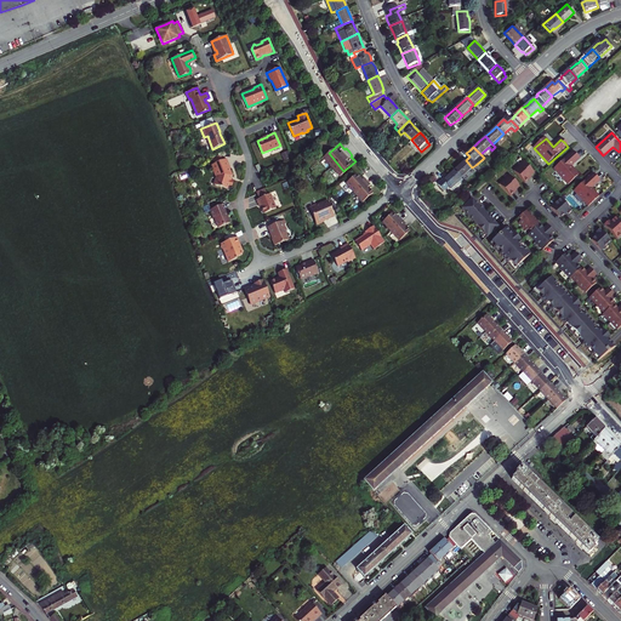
[(576,157),(573,153),(553,170),(568,186),(579,175),(571,166),(580,160),(576,157)]
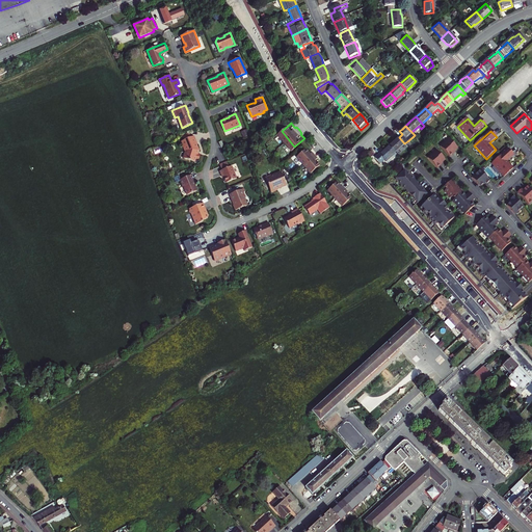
[(185,149),(184,156),(186,158),(195,160),(195,158),(198,158),(200,152),(197,152),(197,150),(195,143),(196,143),(193,135),(190,136),(184,139),(182,139),(185,149)]
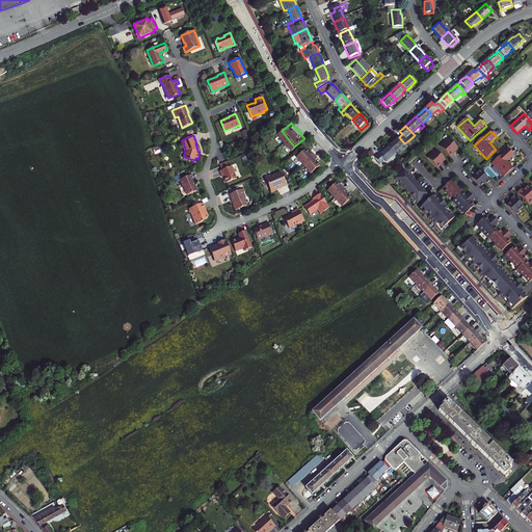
[(389,145),(395,153),(404,143),(399,137),(396,139),(395,139),(394,141),(389,145)]
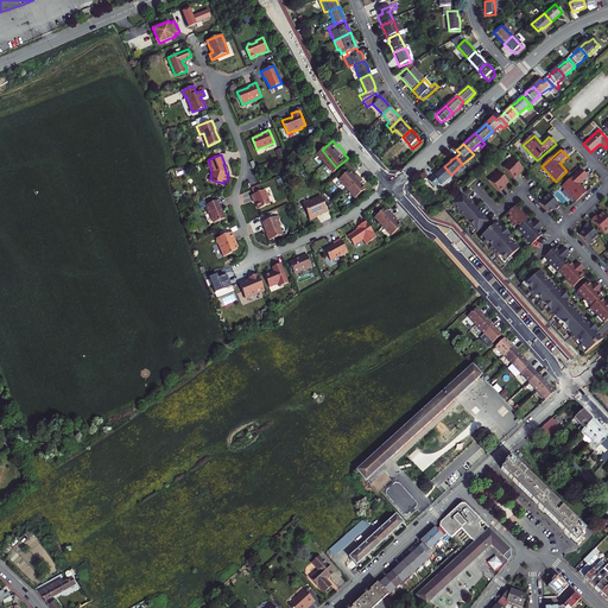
[(513,158),(502,168),(514,179),(518,176),(520,173),(519,173),(524,170),(513,158)]
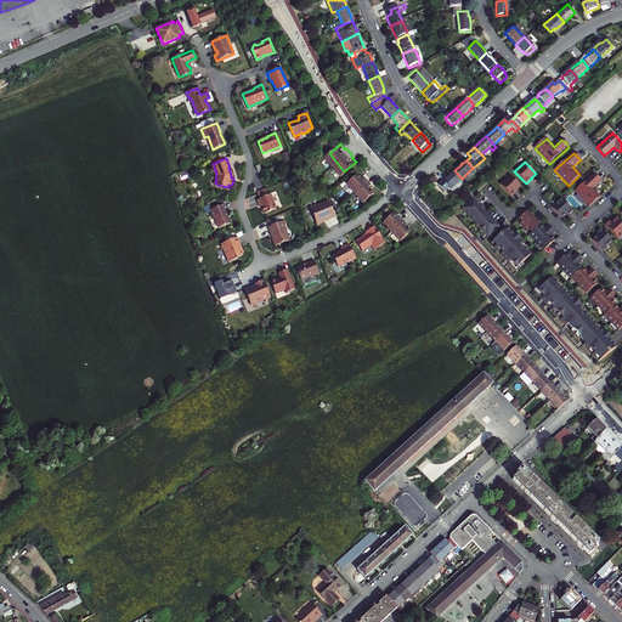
[(375,182),(372,179),(369,175),(368,176),(366,174),(363,170),(351,180),(367,198),(379,188),(375,185),(374,184),(375,182)]
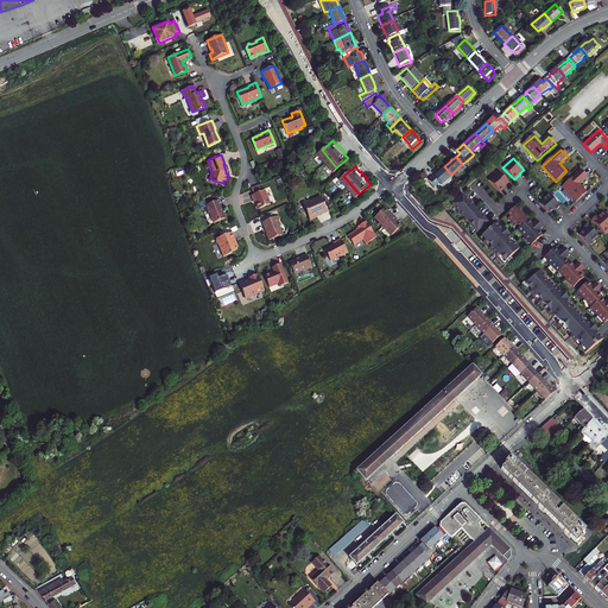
[(437,173),(434,177),(439,183),(443,188),(455,178),(451,175),(444,166),(439,171),(436,173),(437,173)]
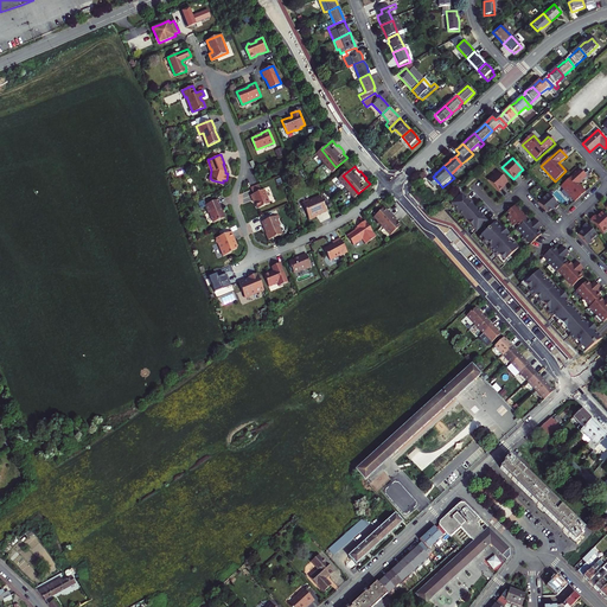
[(577,184),(586,178),(579,170),(560,187),(574,203),(585,192),(580,187),(577,184)]
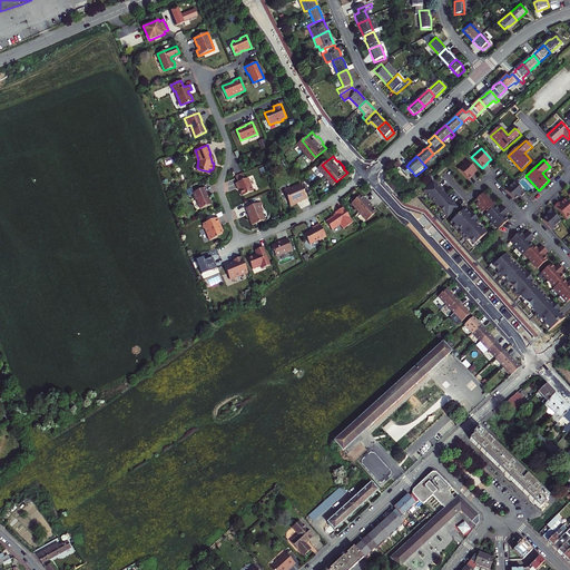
[(468,160),(458,169),(469,180),(472,176),(474,175),(473,175),(478,172),(468,160)]
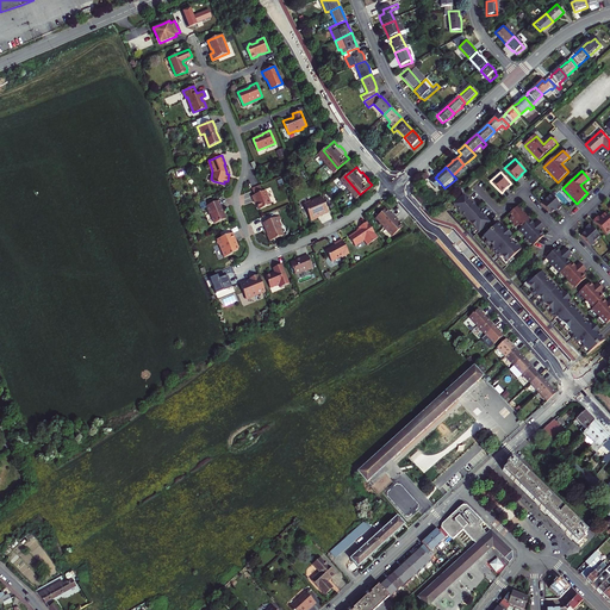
[(441,184),(435,178),(430,182),(436,188),(441,184)]
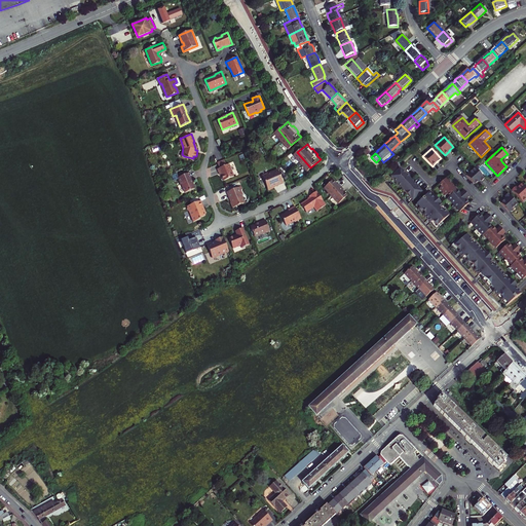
[(223,159),(217,161),(219,167),(226,164),(224,158),(223,159)]
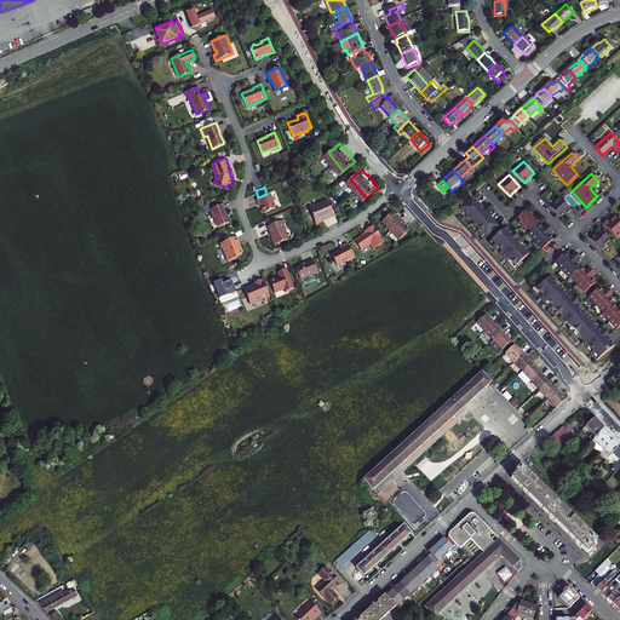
[(258,197),(256,199),(258,204),(259,204),(260,206),(263,212),(275,207),(270,193),(267,194),(258,197)]
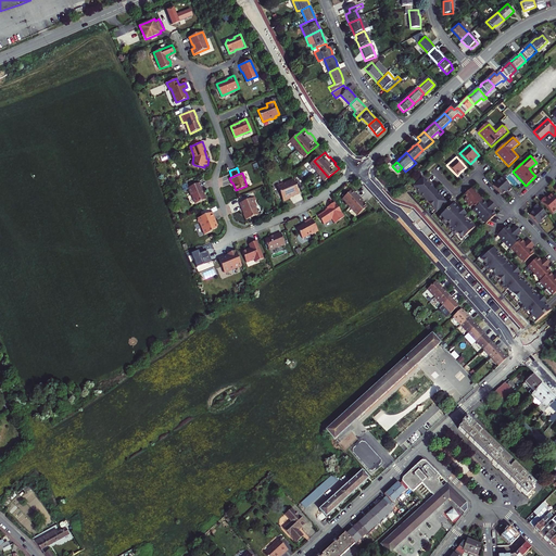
[(512,188),(502,177),(493,186),(502,196),(505,192),(507,190),(508,191),(512,188)]
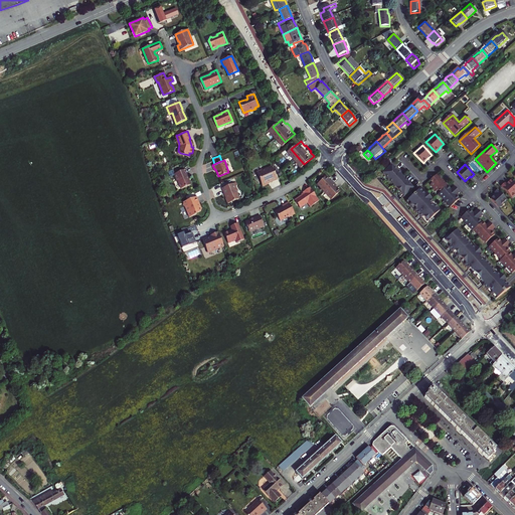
[(278,179),(272,165),(263,169),(256,171),(263,186),(269,183),(271,182),(278,179)]
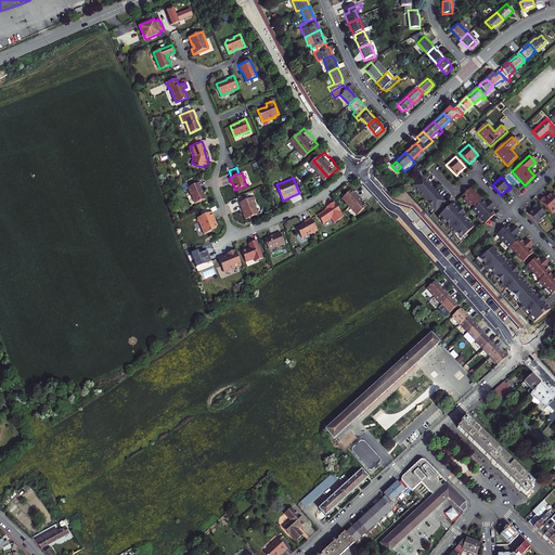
[(412,189),(417,194),(428,184),(426,181),(424,179),(423,181),(421,180),(412,189)]
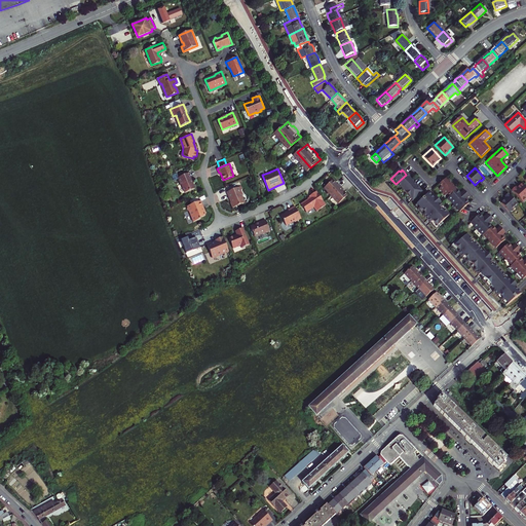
[(189,172),(178,176),(181,182),(185,191),(194,187),(192,180),(191,178),(189,172)]
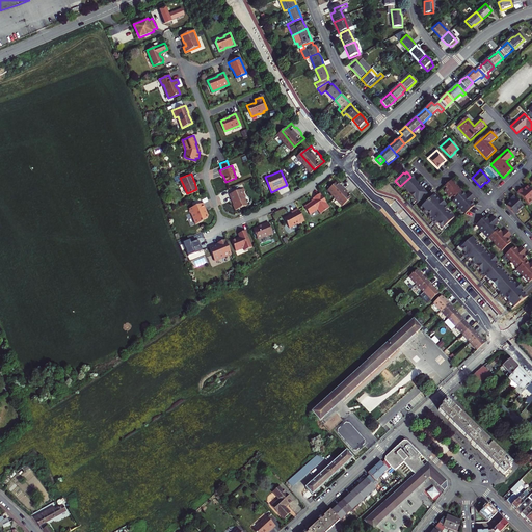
[(413,179),(410,177),(400,186),(405,192),(415,184),(413,182),(415,181),(413,179)]
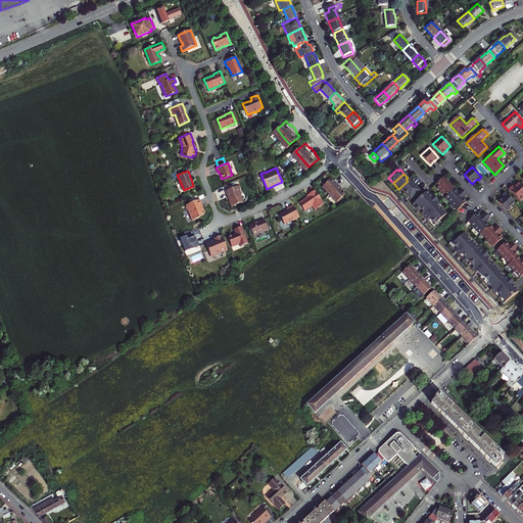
[(458,210),(467,201),(465,199),(464,198),(467,195),(462,189),(458,192),(457,190),(452,185),(446,180),(444,177),(436,183),(439,186),(437,188),(443,194),(444,192),(447,195),(445,196),(458,210)]
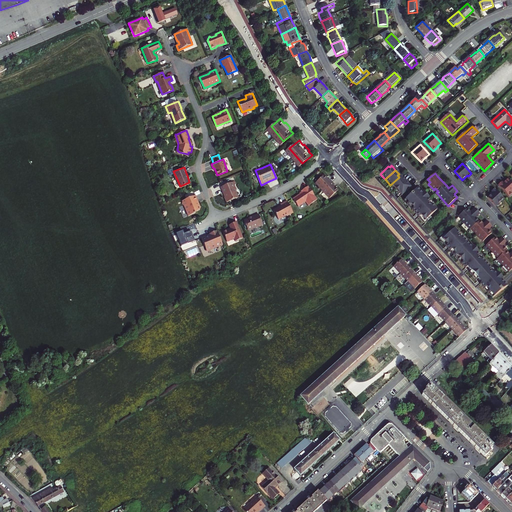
[(334,183),(332,180),(329,178),(328,179),(327,176),(324,174),(315,182),(328,197),(338,189),(335,186),(333,184),(334,183)]
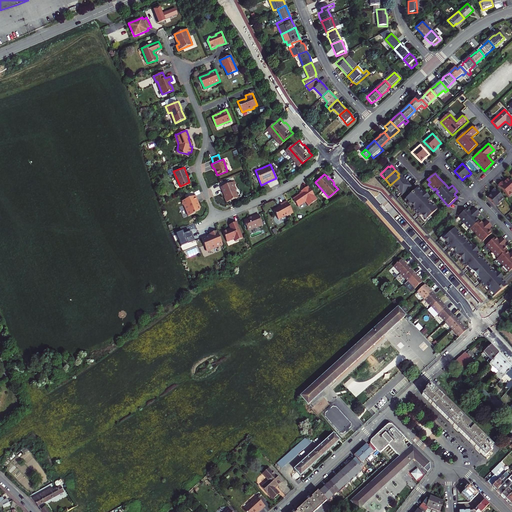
[(399,177),(390,185),(395,191),(406,181),(404,179),(402,177),(400,178),(399,177)]
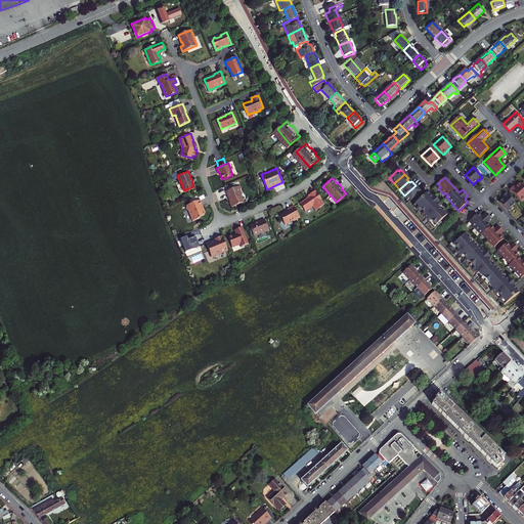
[(520,201),(523,197),(523,187),(519,183),(514,187),(513,186),(512,187),(510,189),(520,201)]
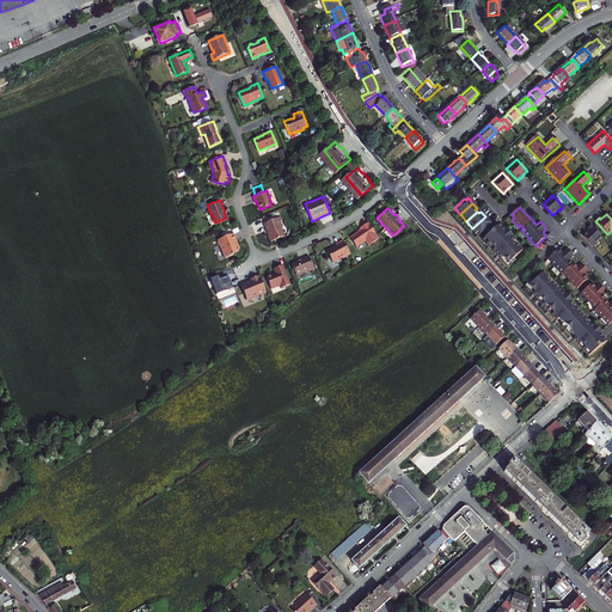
[(277,216),(263,222),(268,233),(268,234),(267,236),(269,240),(271,239),(283,234),(280,226),(281,225),(279,220),(277,216)]
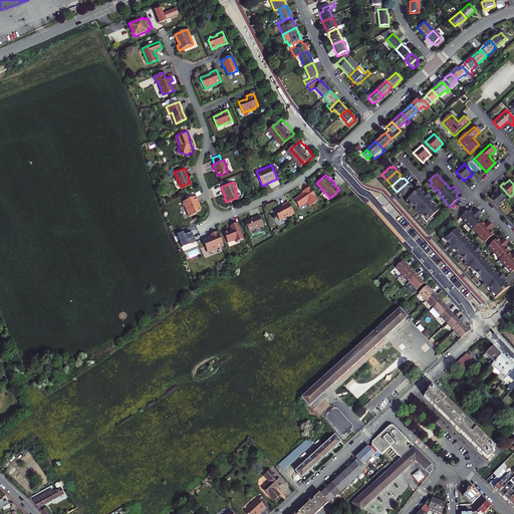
[(410,184),(408,182),(397,192),(403,197),(412,189),(410,188),(412,186),(410,184)]
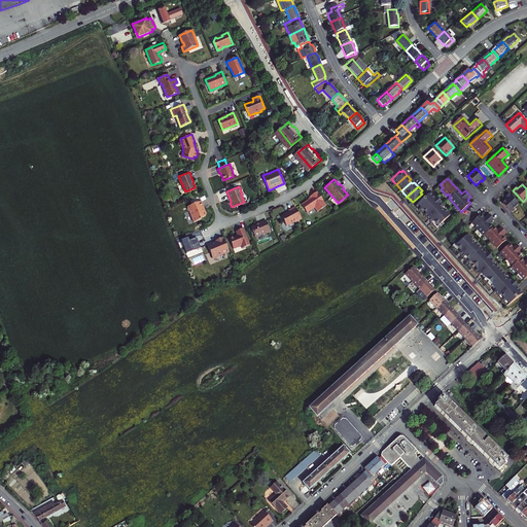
[(307,211),(315,206),(318,210),(327,205),(318,190),(311,196),(312,197),(310,199),(302,203),(307,211)]
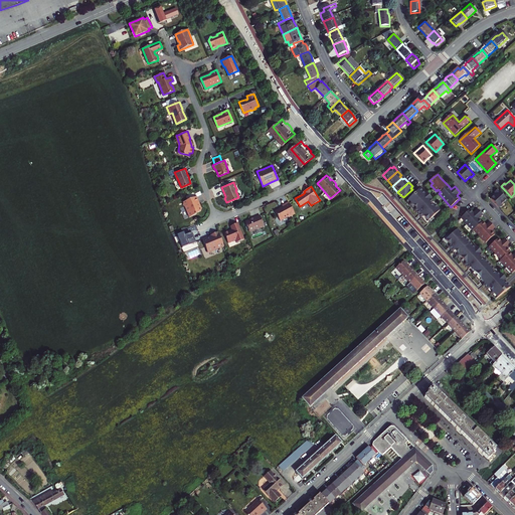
[(507,200),(498,190),(495,193),(494,195),(493,196),(494,197),(491,199),(499,208),(507,200)]
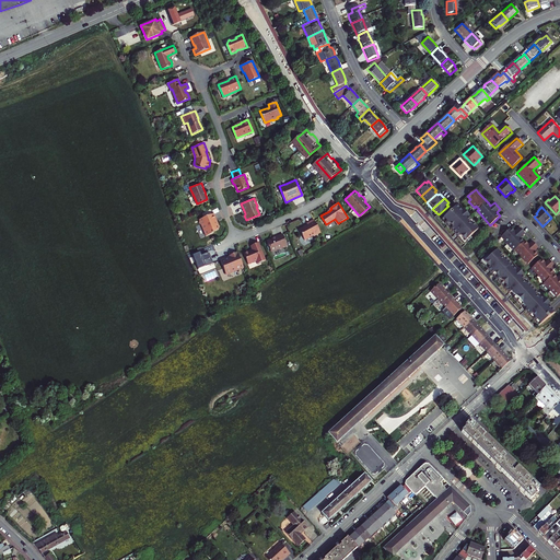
[(462,213),(456,208),(443,220),(446,223),(445,225),(447,228),(448,226),(452,230),(451,231),(454,235),(457,238),(459,237),(464,243),(470,237),(477,231),(471,225),(467,220),(468,218),(463,212),(462,213)]
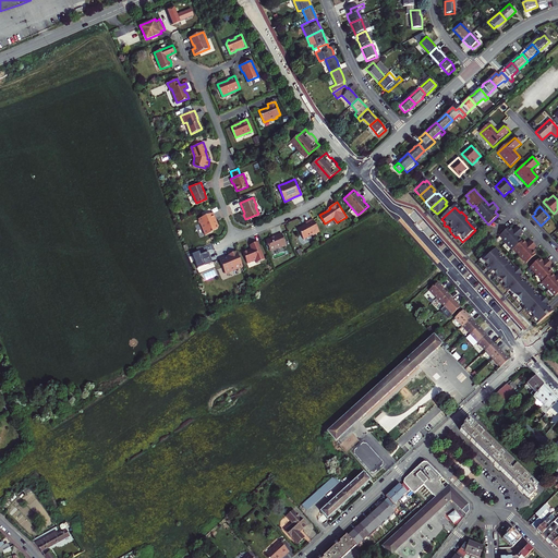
[(211,211),(197,217),(198,219),(197,220),(198,222),(199,222),(205,234),(213,231),(213,229),(217,228),(219,223),(215,222),(215,221),(214,218),(215,218),(211,211)]
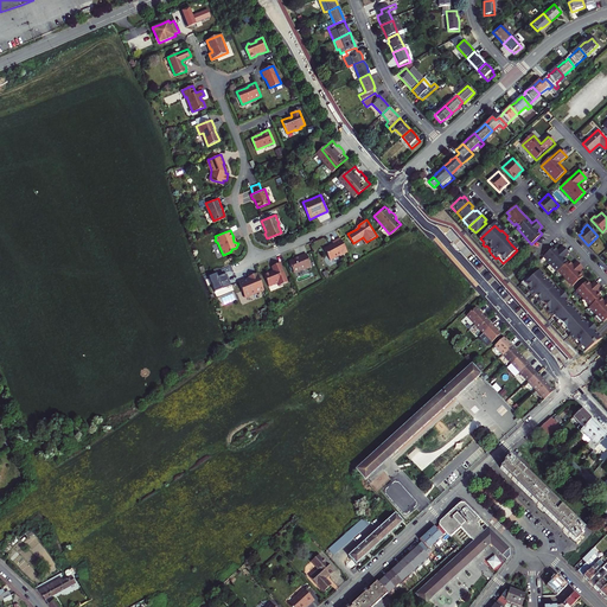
[(347,250),(340,237),(333,241),(334,243),(332,244),(330,246),(330,244),(324,247),(330,259),(339,254),(342,254),(347,250)]
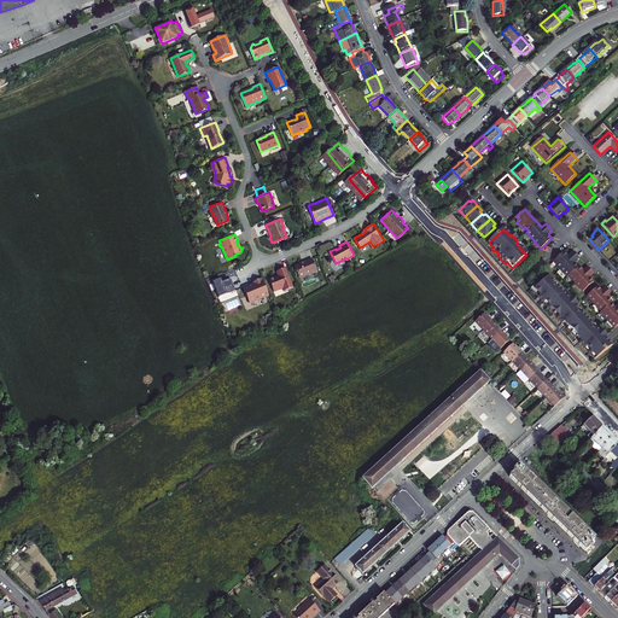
[(567,256),(564,251),(553,262),(565,275),(566,274),(581,290),(592,279),(589,277),(588,275),(592,272),(586,264),(582,269),(581,267),(578,264),(577,266),(573,262),(577,258),(578,257),(572,250),(570,254),(567,256)]
